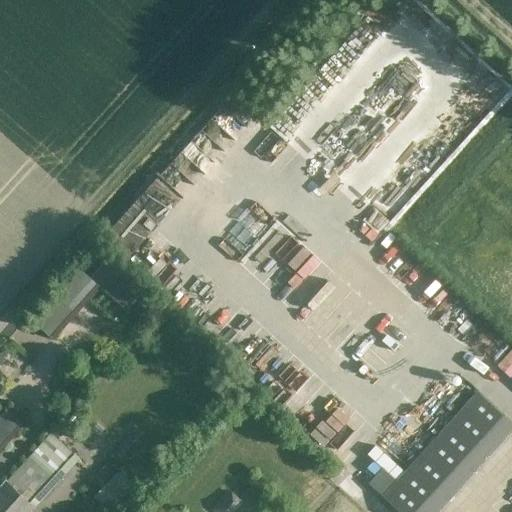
[(179,199),(156,178),(111,228),(134,249),(179,199)]
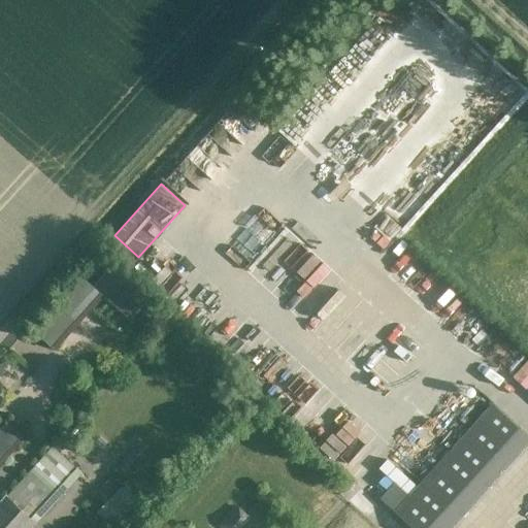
[(108,268),(92,286),(103,295),(101,297),(129,322),(146,302),(108,268)]
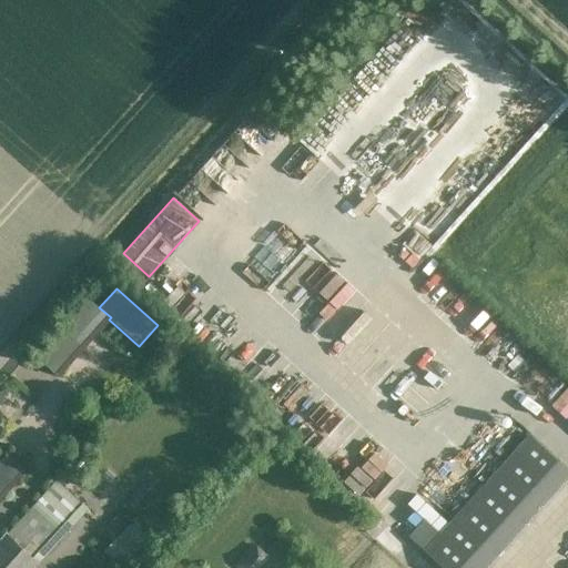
[(64,315),(32,352),(58,375),(110,317),(84,294),(64,315)]
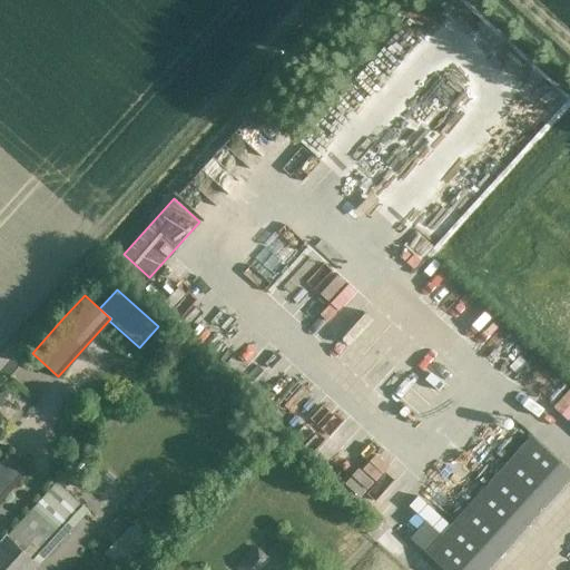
[(481,569),(569,472),(569,471),(530,435),(424,552),(444,569),(481,569)]
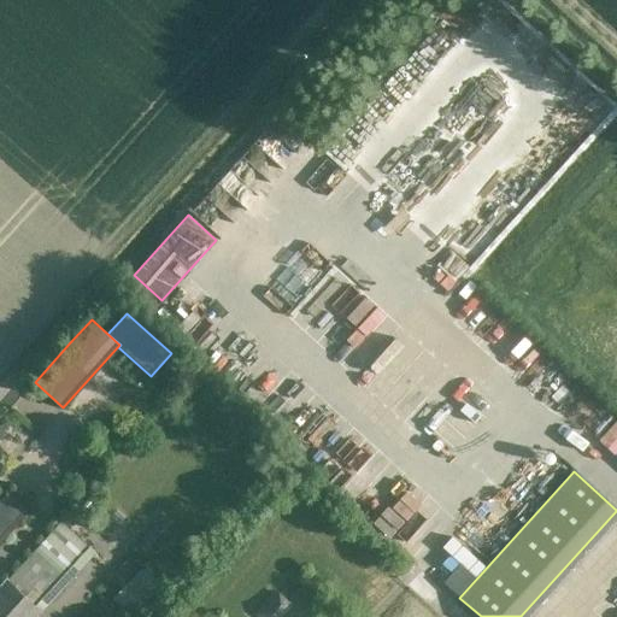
[(6,489),(0,495),(0,540),(28,510),(6,489)]
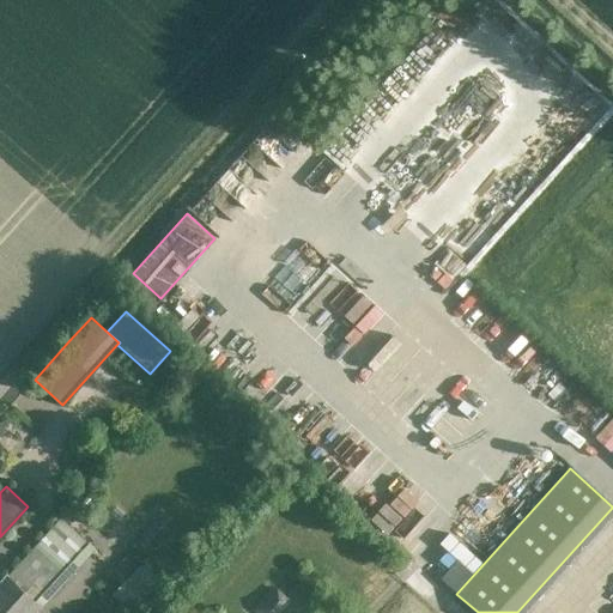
[(0,612),(34,612),(41,607),(35,601),(85,545),(59,519),(7,577),(6,576),(0,582),(0,612)]
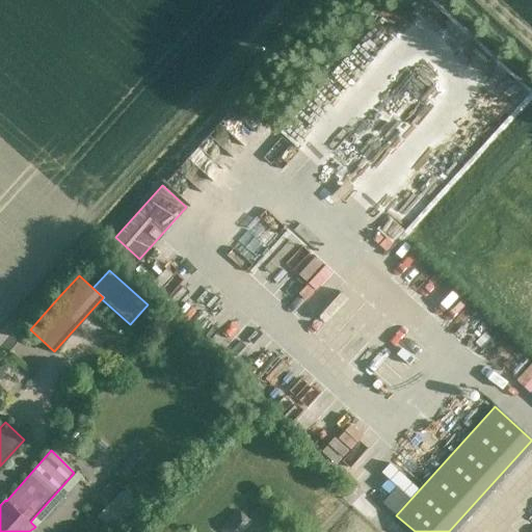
[(122,487),(96,516),(111,530),(137,502),(122,487)]
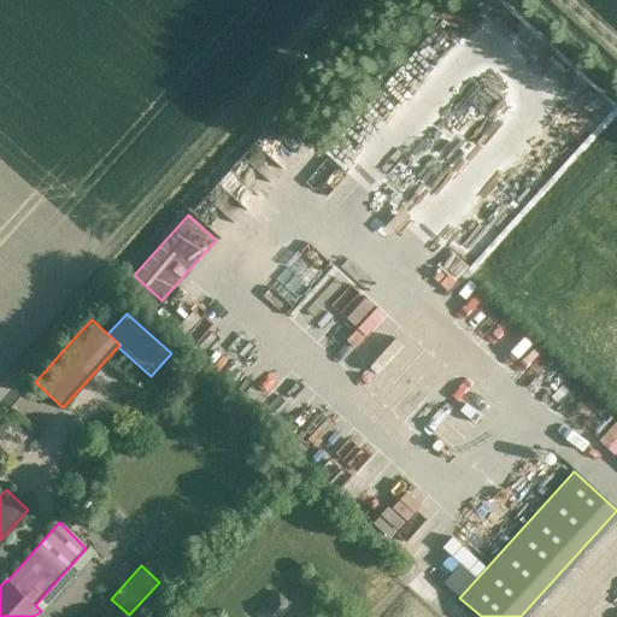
[(253,615),(256,616),(280,616),(289,607),(274,593),(253,615)]
